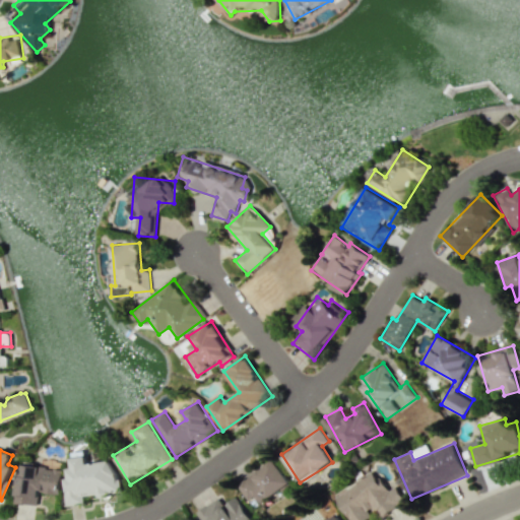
[(118,461),(87,462),(87,456),(71,457),(72,468),(65,468),(67,505),(84,504),(83,495),(99,494),(99,498),(109,498),(109,493),(120,492),(118,461)]
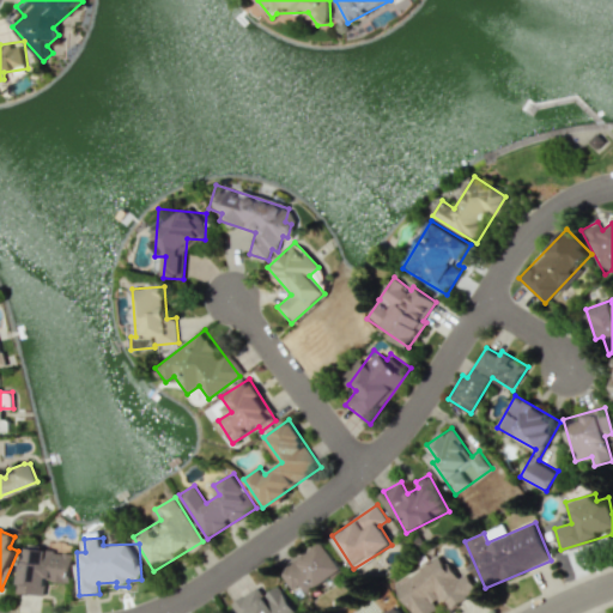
[(346,574),(323,541),(279,571),(292,590),(299,586),(308,599),(346,574)]
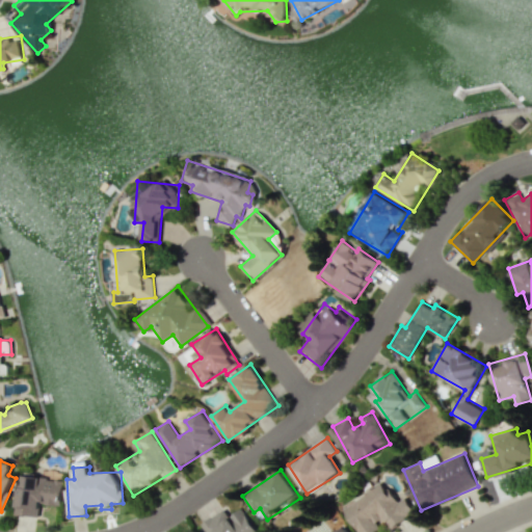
[(61,506),(64,480),(21,474),(16,514),(38,517),(41,503),(61,506)]
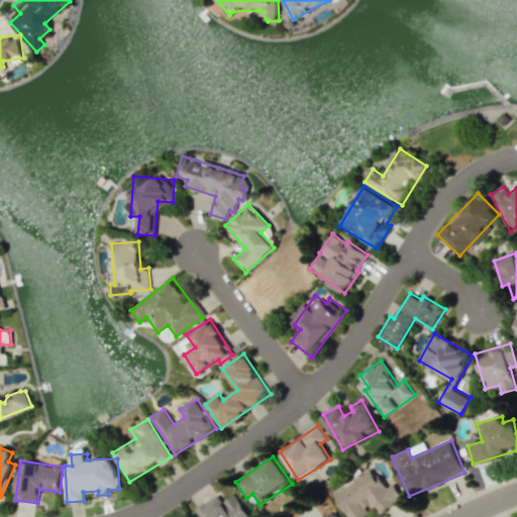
[(333,494),(347,516),(368,516),(367,515),(371,512),(369,509),(374,505),(380,514),(404,498),(394,483),(385,489),(373,469),(333,494)]
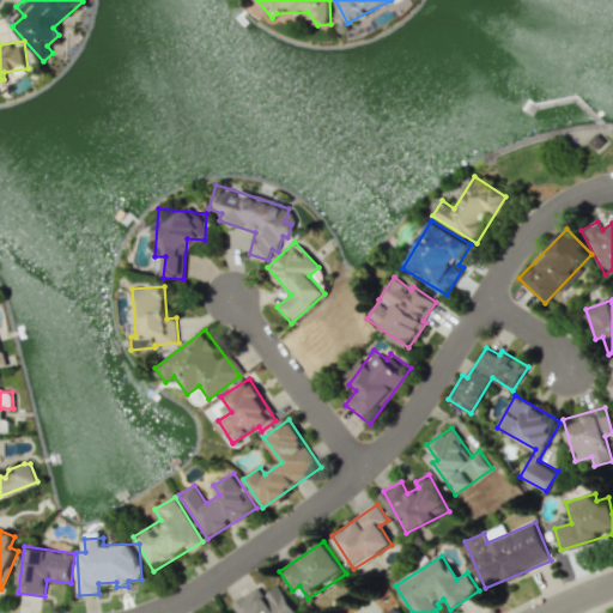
[(241,612),(247,610),(248,612),(296,612),(281,586),(263,595),(259,587),(231,602),(236,612),(241,612)]
